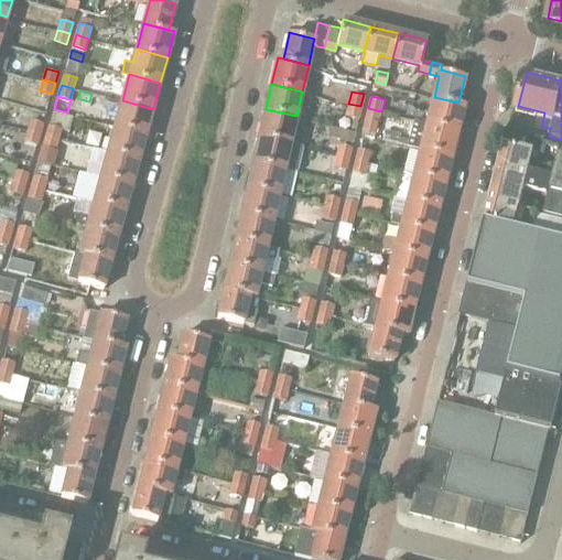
[(434,97),(428,122),(458,130),(465,104),(458,103),(434,97)]
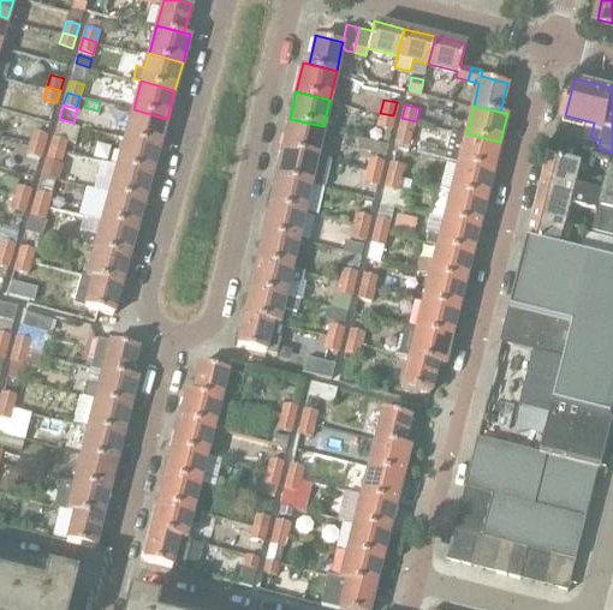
[(134,109),(126,136),(160,145),(167,119),(134,109)]
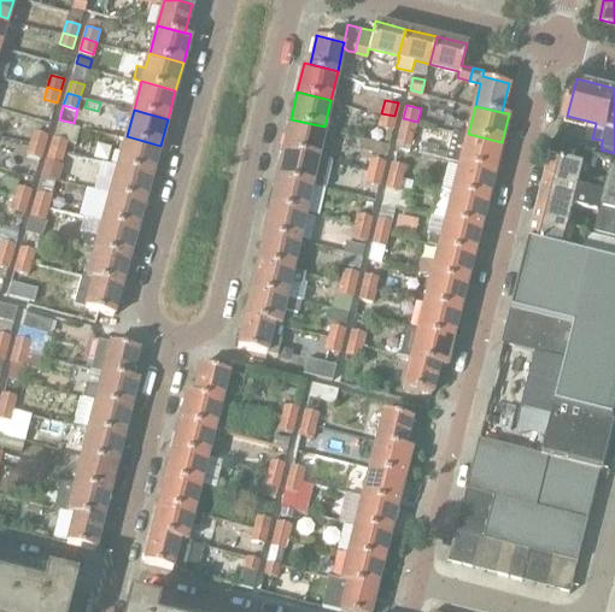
[(394,116),(381,113),(379,124),(392,128),(394,116)]
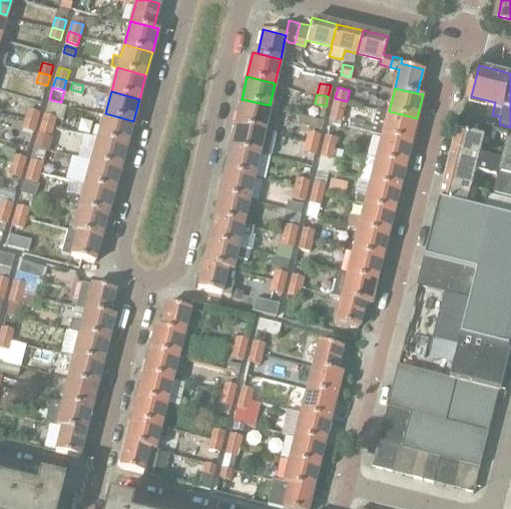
[(347,101),(335,98),(331,116),(342,119),(344,110),(348,111),(349,106),(346,105),(347,101)]
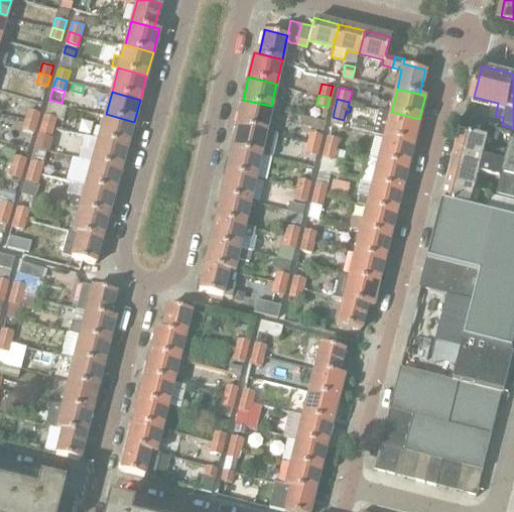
[(49,100),(45,113),(56,116),(63,118),(68,105),(61,103),(49,100)]
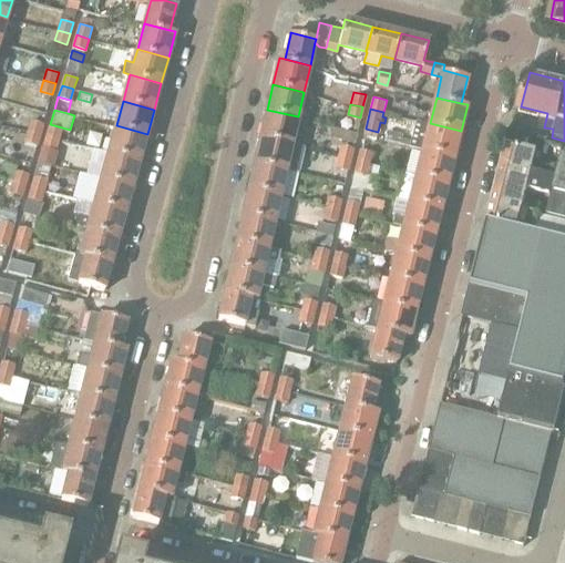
[(293,142),(298,116),(267,110),(262,135),(293,142)]
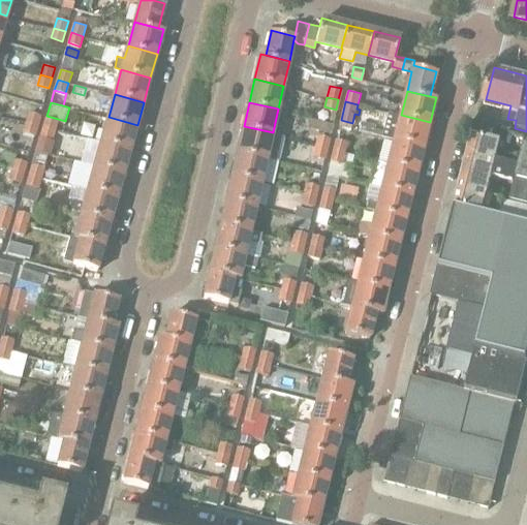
[(30,112),(27,122),(37,125),(40,115),(30,112)]
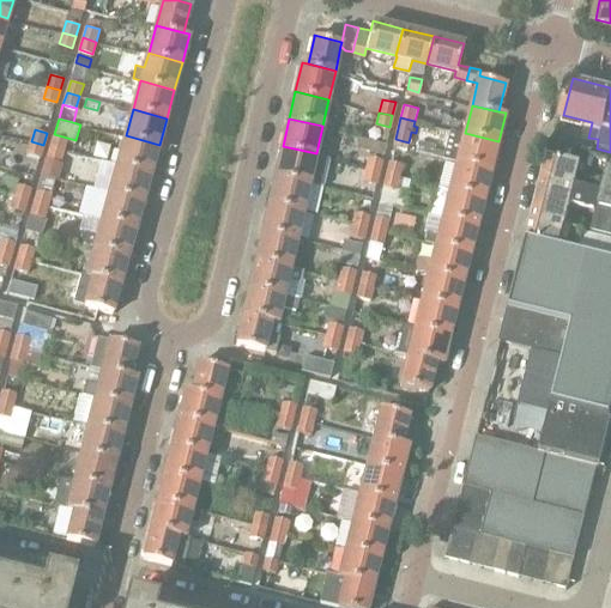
[(458,159),(458,160),(491,170),(498,141),(465,133),(451,129),(446,150),(435,147),(436,143),(419,139),(416,150),(458,159)]
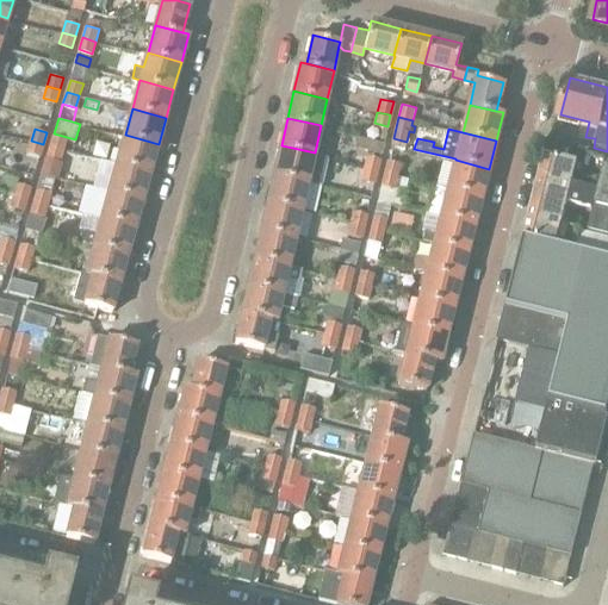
[(67,137),(54,133),(50,145),(63,149),(67,137)]
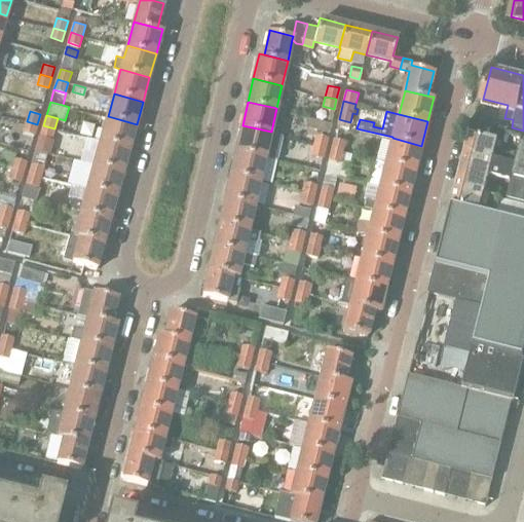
[(101,140),(131,148),(137,124),(108,116),(104,128),(98,126),(95,138),(101,140)]
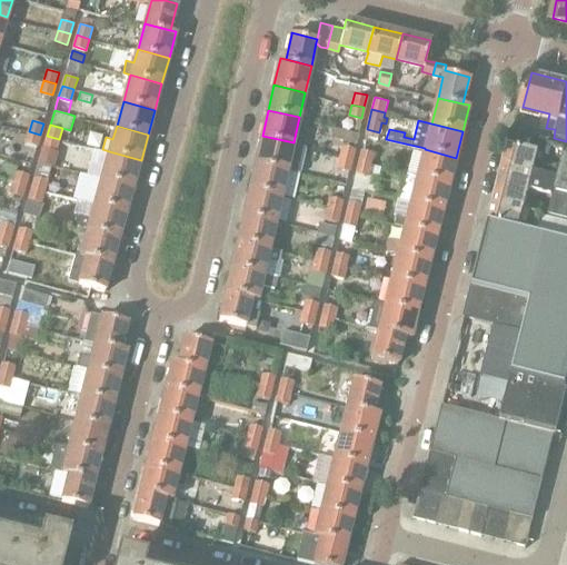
[(547,142),(566,147),(566,141),(554,138),(513,128),(489,219),(538,230),(543,215),(543,214),(529,210),(528,217),(523,216),(529,188),(555,195),(556,188),(559,176),(534,169),(539,149),(545,150),(547,142)]
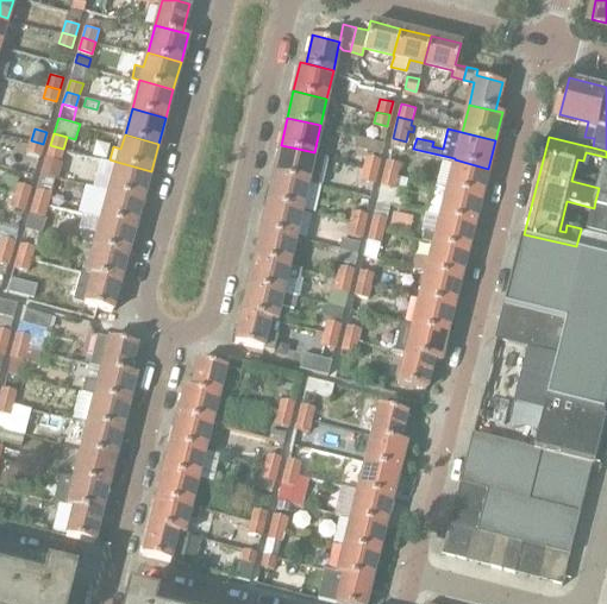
[(43,144),(31,140),(27,151),(41,156),(43,144)]
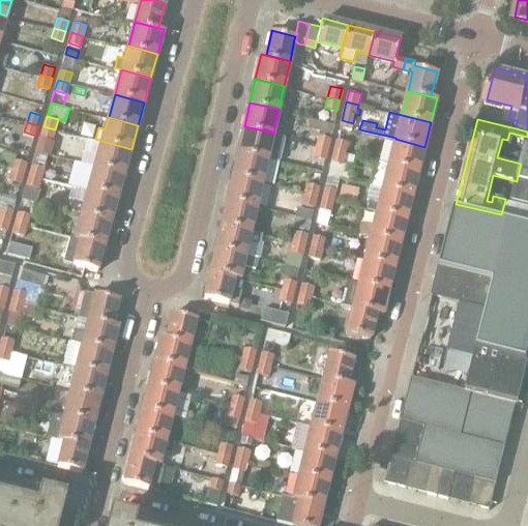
[(52,140),(55,129),(44,126),(40,137),(52,140)]
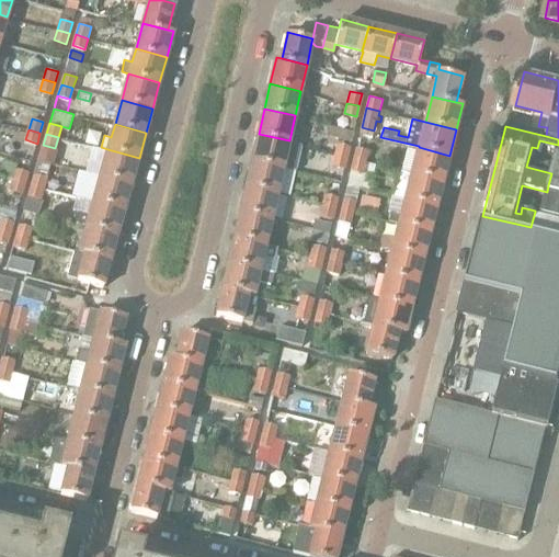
[(259,134),(252,160),(283,167),(284,166),(295,168),(297,169),(303,144),(289,140),(259,134)]
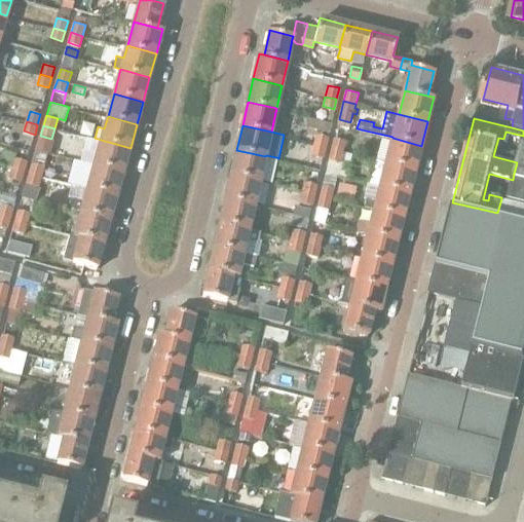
[(313,144),(325,146),(328,136),(316,133),(313,144)]
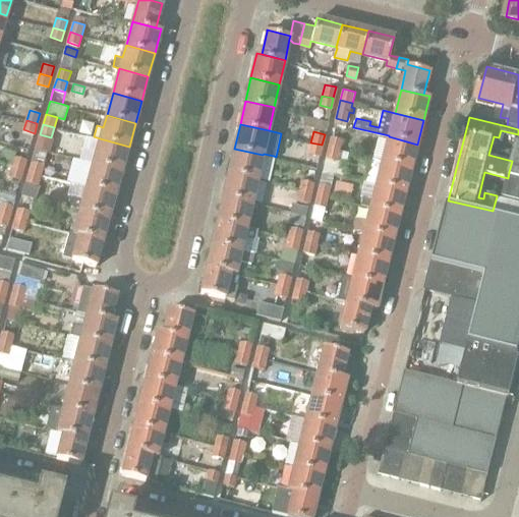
[(40,134),(36,149),(47,152),(48,152),(51,137),(40,134)]
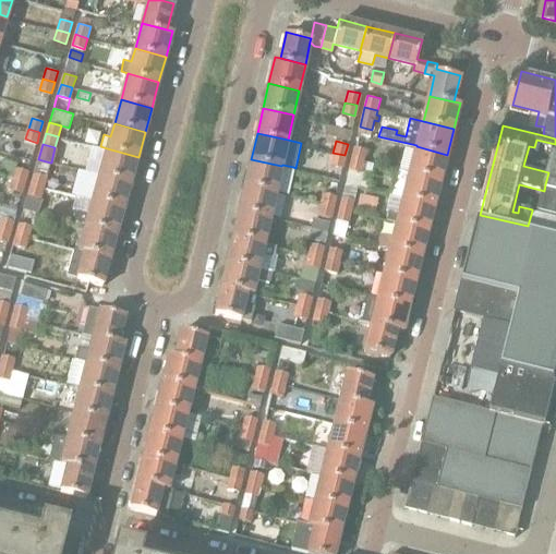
[(354,146),(352,156),(363,159),(366,148),(354,146)]
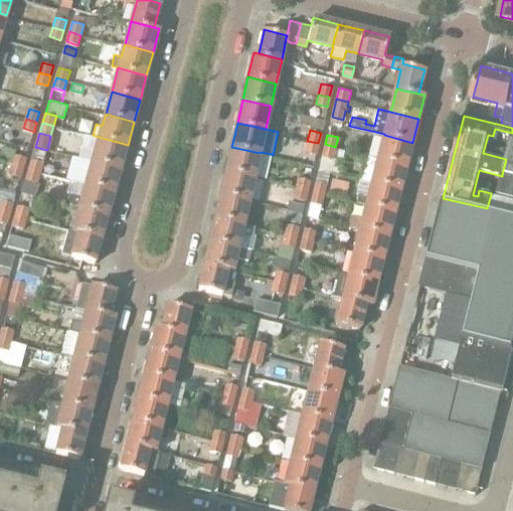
[(368,155),(406,165),(412,143),(384,135),(381,148),(370,145),(368,155)]
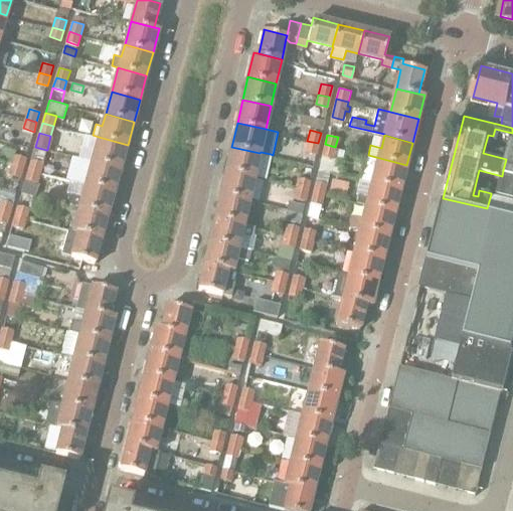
[(99,137),(93,160),(121,168),(128,145),(99,137)]
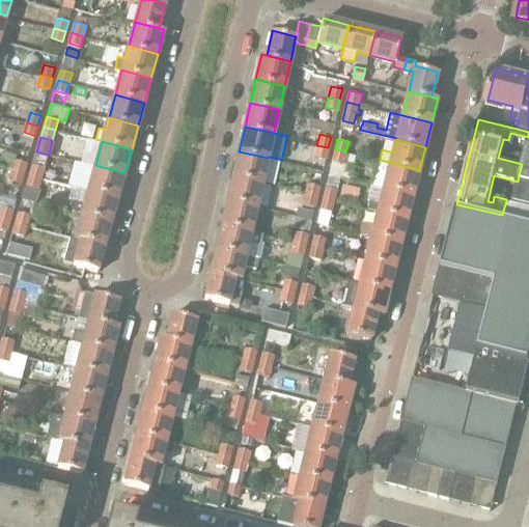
[(528,143),(527,143),(522,164),(519,175),(528,177),(528,143)]
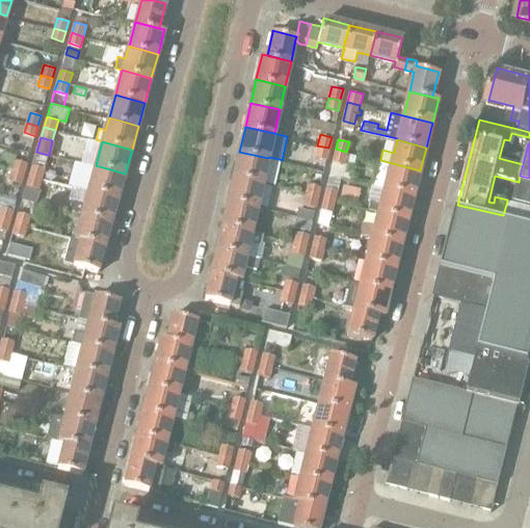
[(328,148),(317,146),(315,156),(326,158),(328,148)]
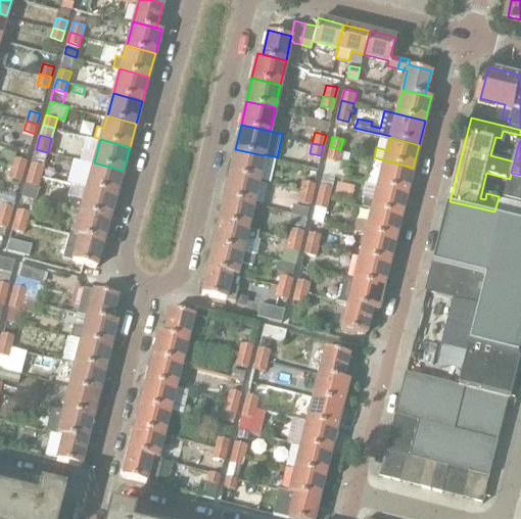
[(340,149),(330,146),(327,156),(338,159),(340,149)]
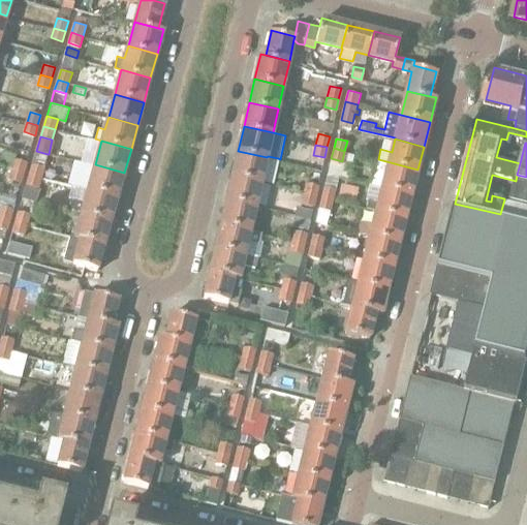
[(36,151),(30,174),(40,178),(48,154),(36,151)]
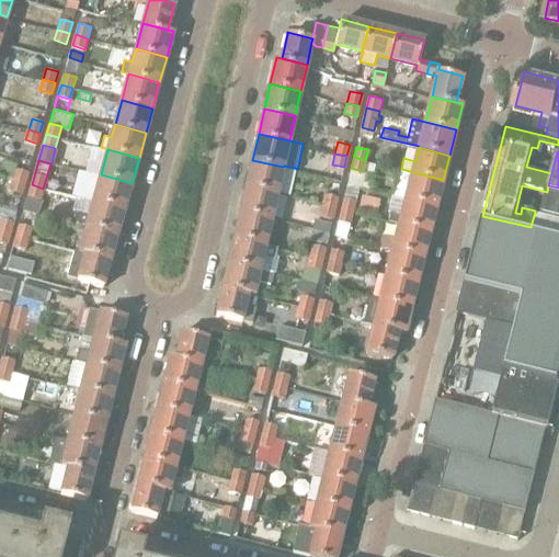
[(252,160),(247,186),(277,193),(282,177),(293,179),(295,168),(284,166),(283,167),(252,160)]
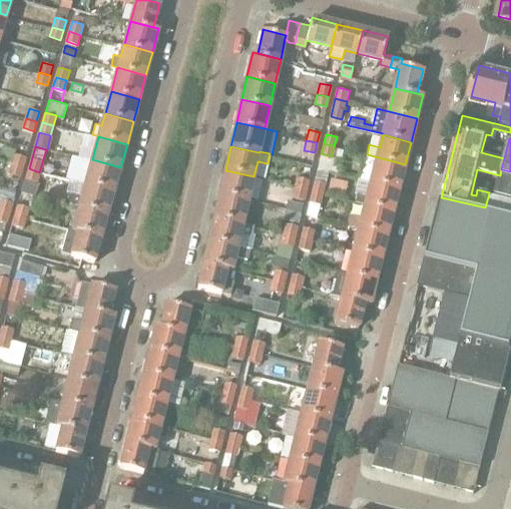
[(15,154),(12,163),(23,166),(26,157),(15,154)]
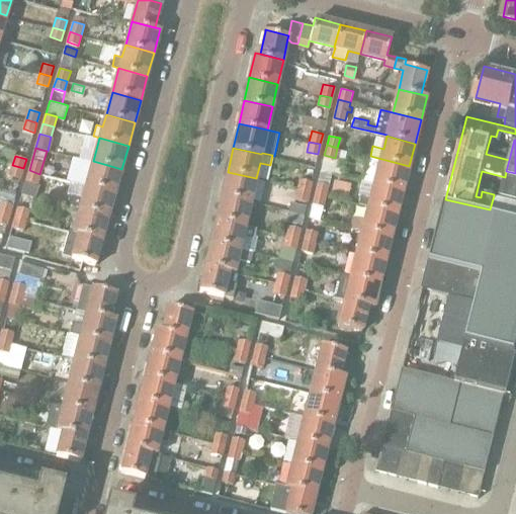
[(364,180),(403,189),(409,166),(370,156),(364,180)]
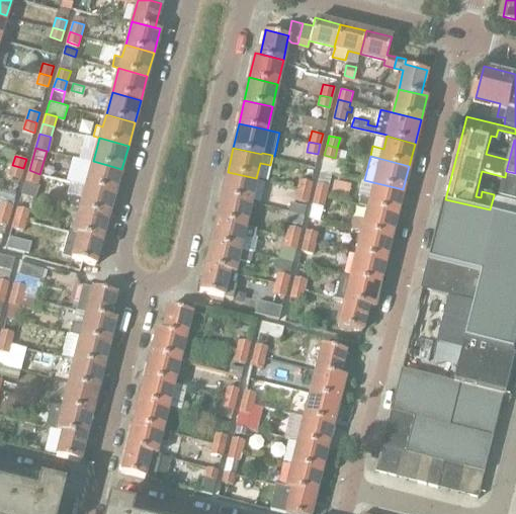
[(87,184),(115,192),(121,169),(93,161),(81,157),(75,180),(87,184)]
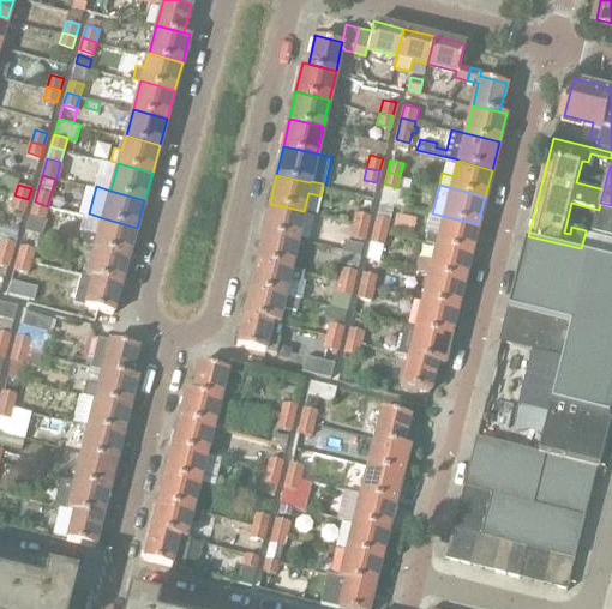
[(28,199),(15,196),(12,207),(24,211),(28,199)]
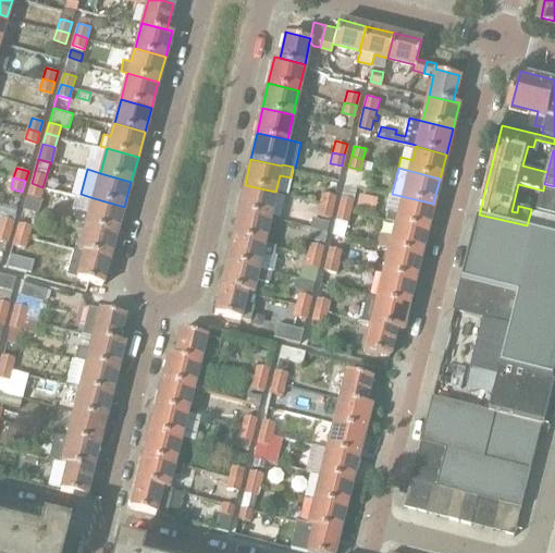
[(40,197),(42,187),(32,183),(28,194),(40,197)]
